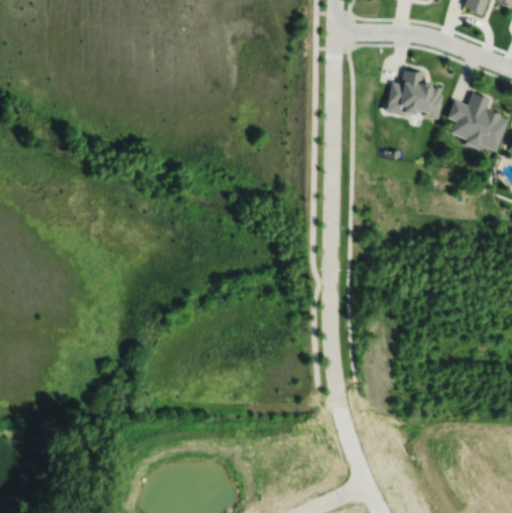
[(511,9),(505,7),(500,5),(501,2),(495,0),(488,0),(488,1),(487,3),(484,11),(483,11),(482,16),(469,11),(470,10),(464,8),(467,0),(511,0),(511,9)]
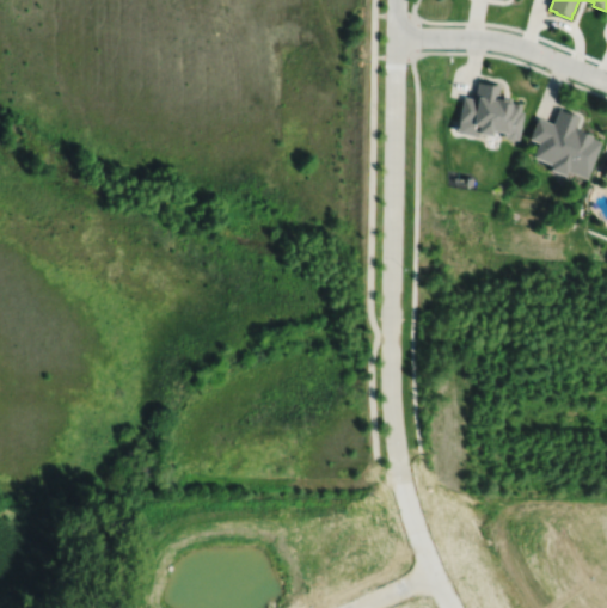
[(465,98),(477,100),(478,98),(477,96),(479,84),(502,87),(500,99),(508,102),(508,99),(513,100),(512,103),(523,106),(522,114),(525,115),(520,142),(516,141),(514,142),(509,141),(507,139),(504,139),(504,135),(492,133),(491,137),(479,135),(479,139),(458,134),(465,98)]
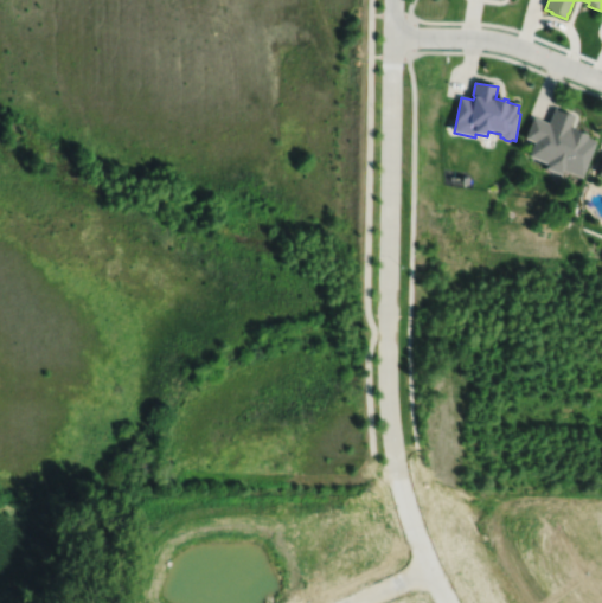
[(535,119),(550,124),(556,110),(575,117),(571,129),(578,132),(588,136),(588,139),(596,142),(582,179),(563,172),(561,175),(546,171),(548,166),(530,158),(535,143),(526,140),(535,119)]
